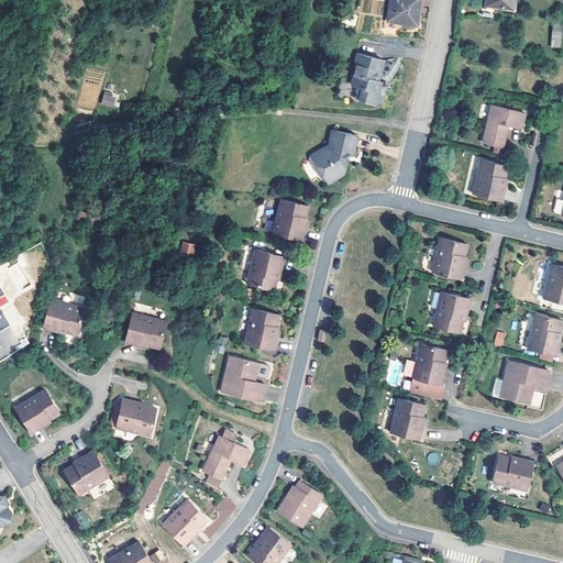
[(415,0),(387,0),(385,23),(412,25),(415,0)]
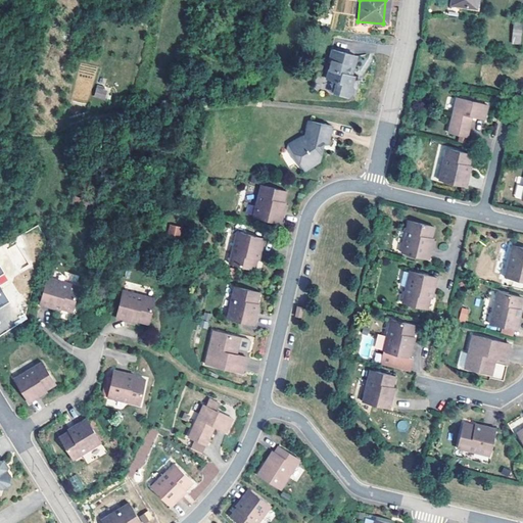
[(521,44),(522,24),(513,24),(512,44),(521,44)]
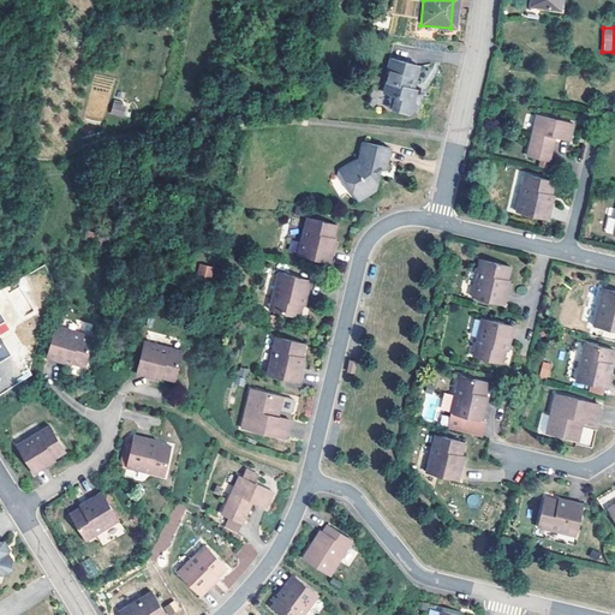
[(388,114),(407,119),(410,117),(412,108),(410,108),(413,95),(410,94),(406,93),(410,82),(412,83),(416,71),(387,63),(383,77),(386,78),(381,96),(392,100),(388,114)]
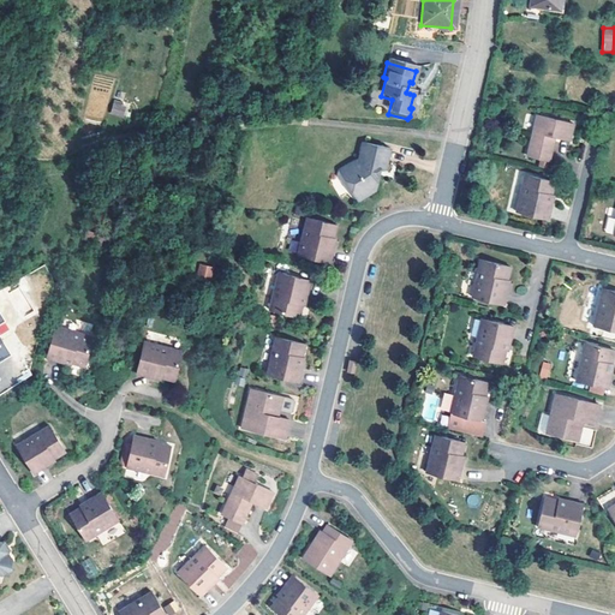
[(123,108),(120,108),(111,106),(107,118),(119,121),(123,108)]
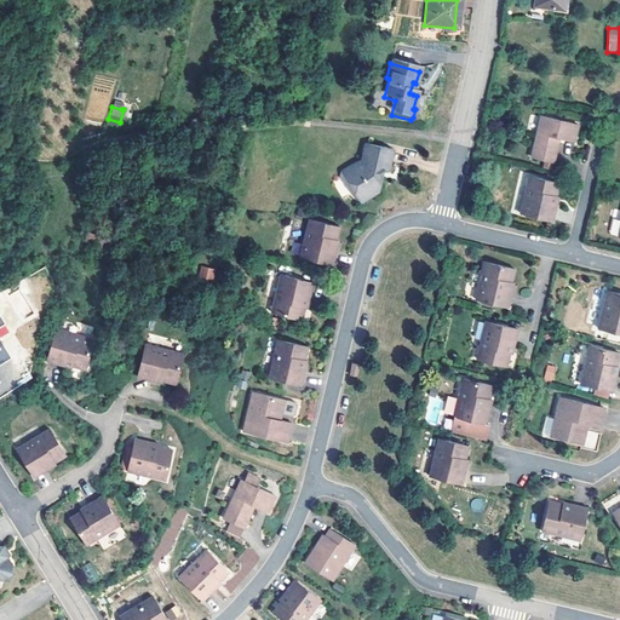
[(574,143),(578,127),(540,119),(530,159),(554,165),(558,144),(560,139),(574,143)]
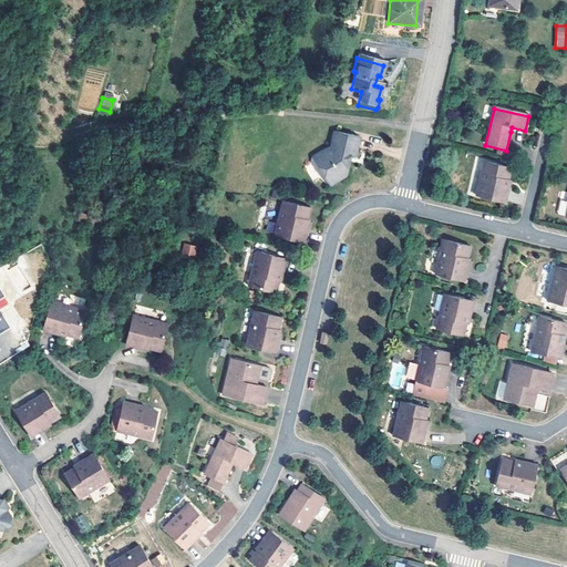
[(305,161),(319,183),(330,176),(338,177),(342,156),(347,157),(351,138),(326,133),(322,148),(305,161)]
